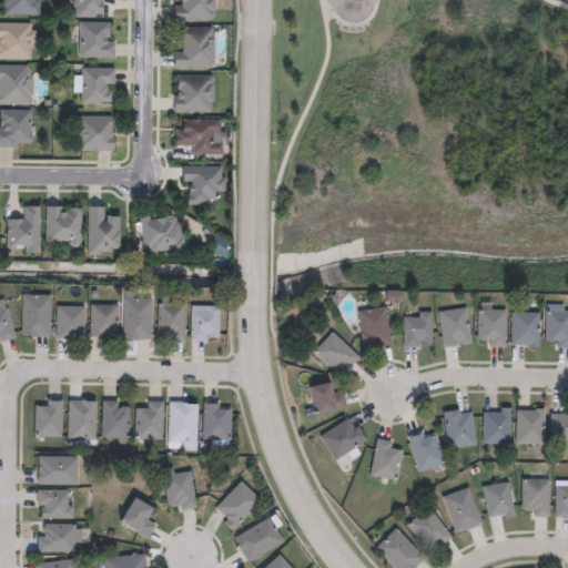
[(38,0),(38,16),(1,16),(1,0),(38,0)]
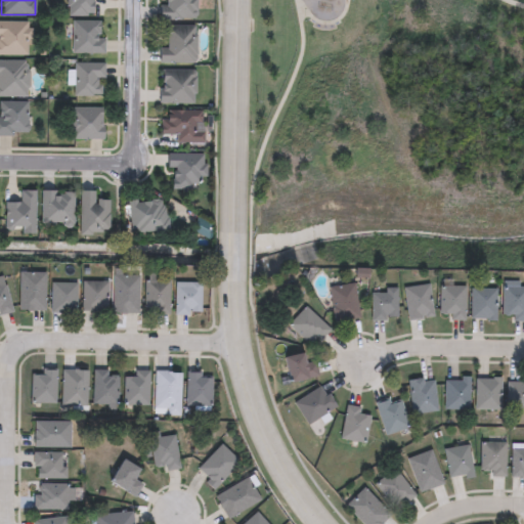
[(68,15),(68,0),(94,0),(94,15),(68,15)]
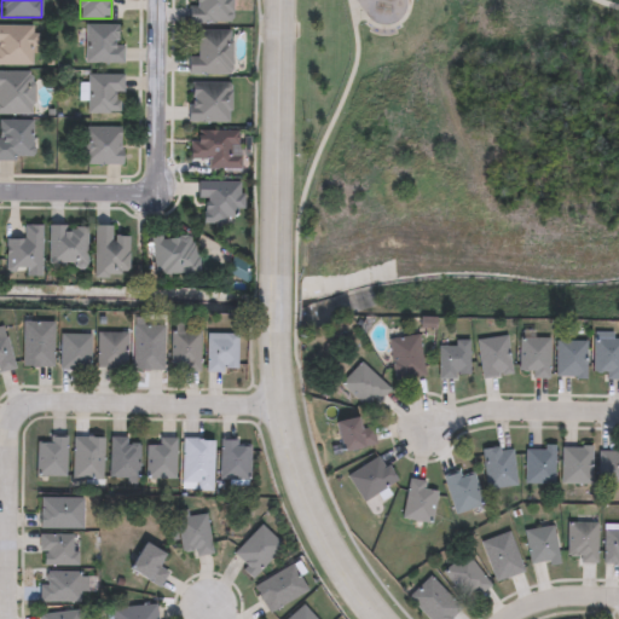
[(232,0),(232,24),(190,24),(190,0),(232,0)]
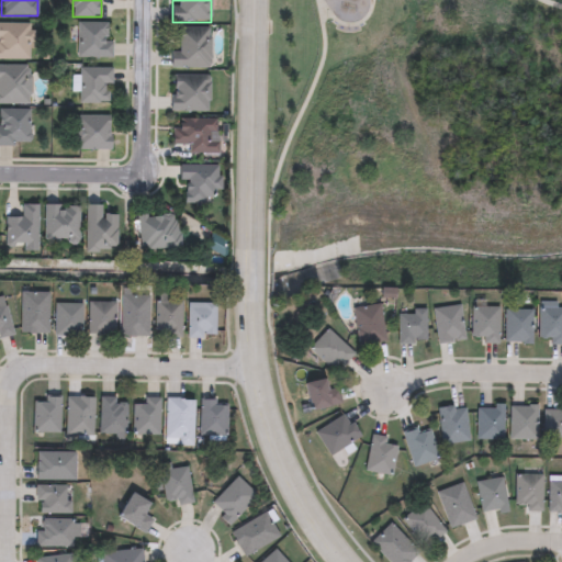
[(0,23),(31,23),(31,59),(0,59),(0,23)]
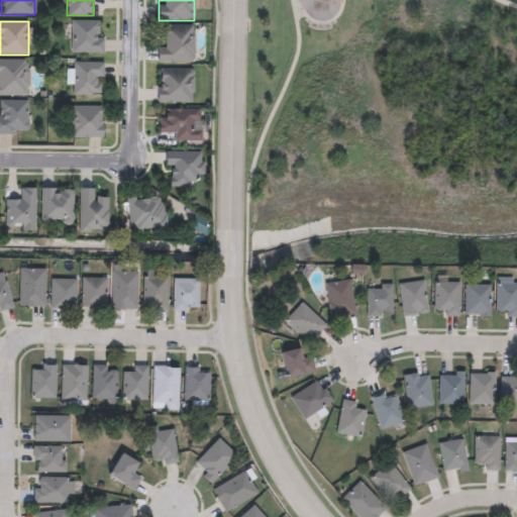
[(72,21),(101,21),(101,53),(72,53),(72,21)]
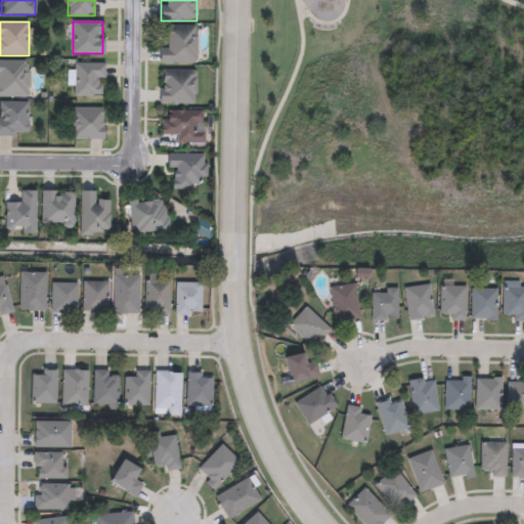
[(159,63),(159,50),(166,50),(166,26),(195,26),(195,63),(159,63)]
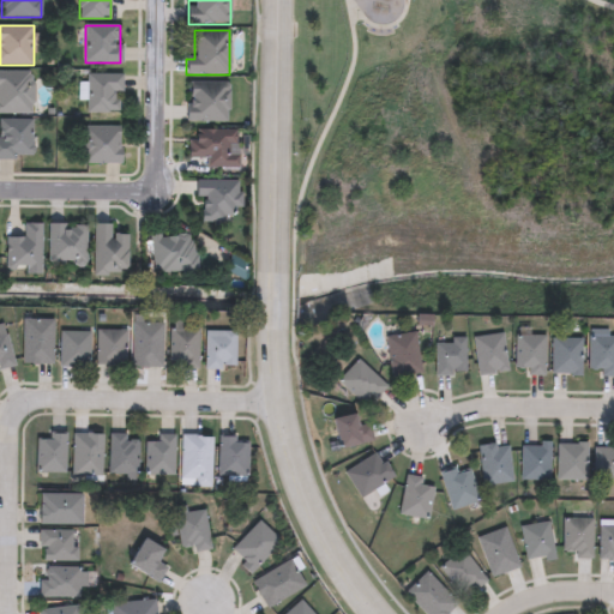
[(34,114),(0,114),(0,72),(34,72),(34,114)]
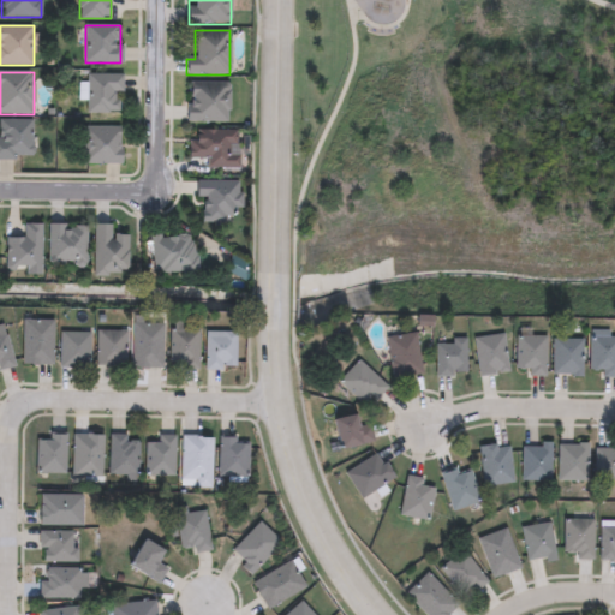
[(123,75),(123,112),(87,112),(87,75),(123,75)]
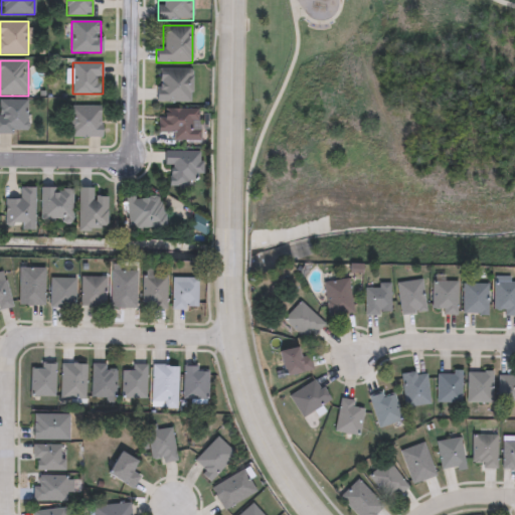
[(191,69),(191,103),(157,102),(157,69),(191,69)]
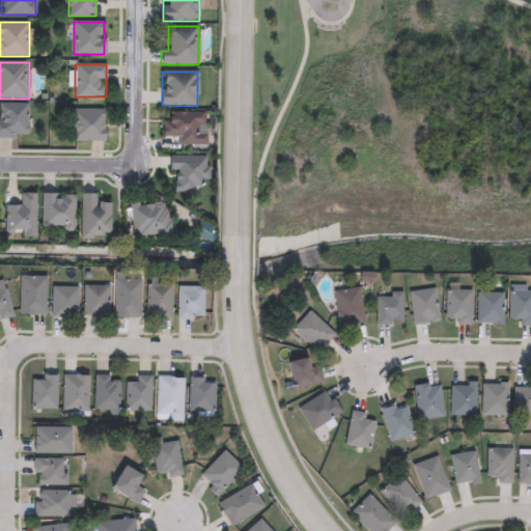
[(0,104),(27,104),(27,138),(0,138),(0,104)]
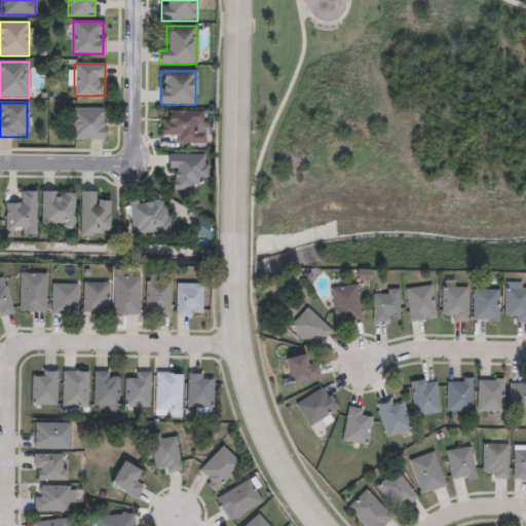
[(103,108),(103,141),(69,141),(69,108),(103,108)]
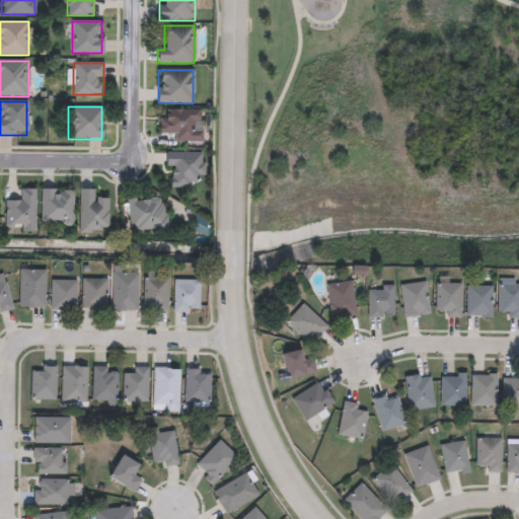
[(173,142),(173,136),(159,136),(159,110),(199,110),(199,142),(173,142)]
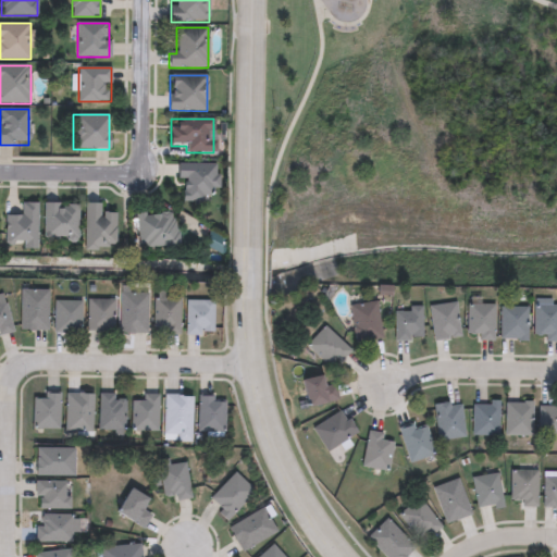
[(180,163),(217,163),(217,189),(209,189),(209,201),(180,201),(180,163)]
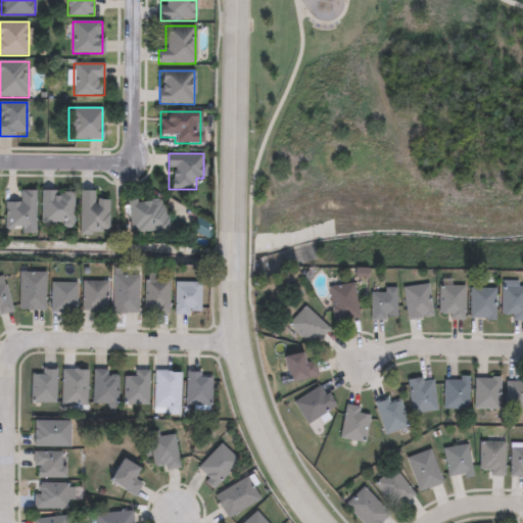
[(35,190),(35,232),(4,232),(4,202),(19,202),(19,190),(35,190)]
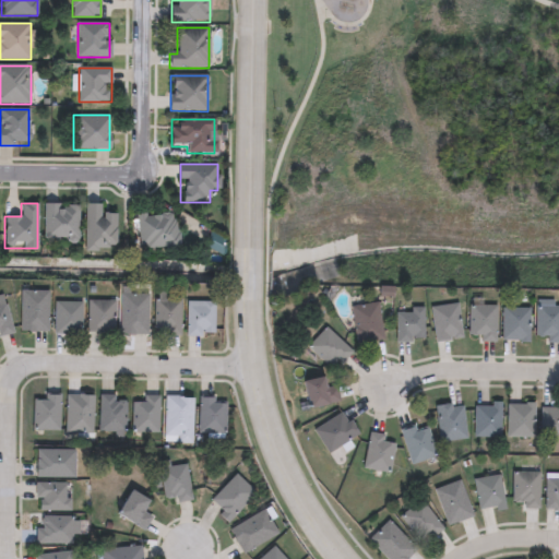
[(78,203),(78,240),(43,240),(43,203),(78,203)]
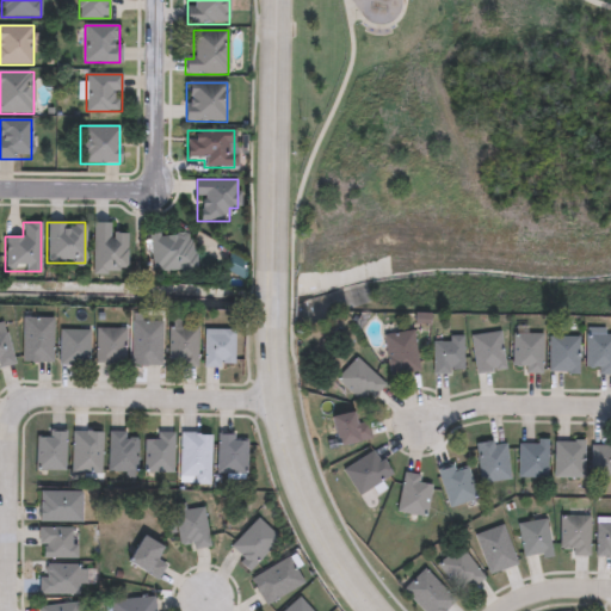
[(92,275),(92,222),(110,222),(110,234),(125,234),(125,275),(92,275)]
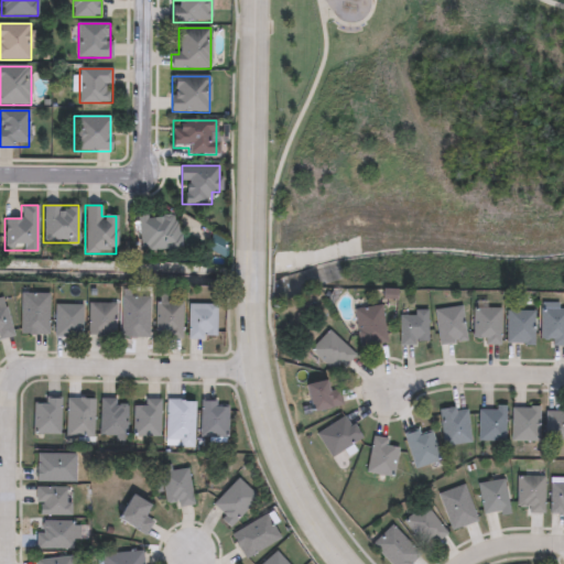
[(181,249),(142,255),(137,218),(176,213),(181,249)]
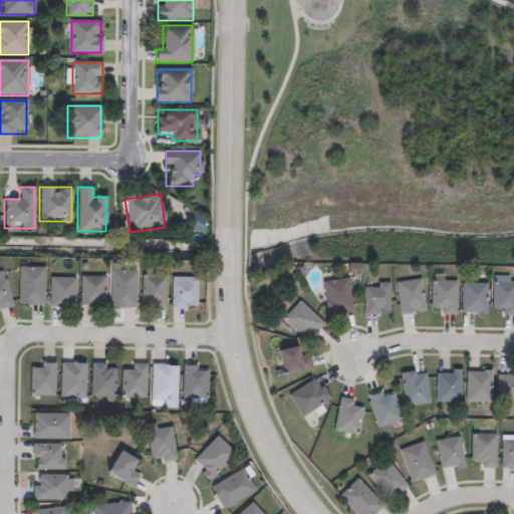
[(43,266),(43,304),(18,304),(18,266),(43,266)]
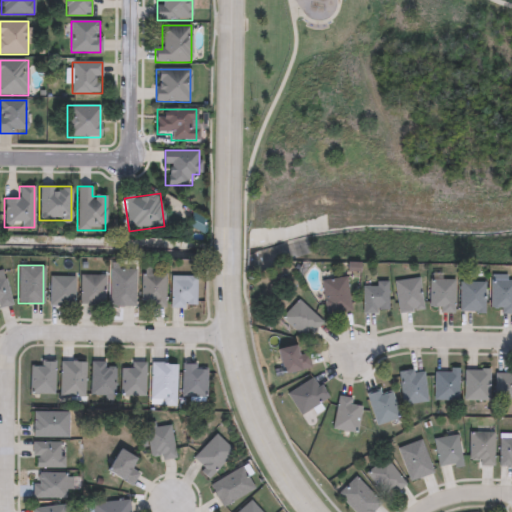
[(164,273),(164,307),(141,307),(141,268),(151,268),(151,273),(164,273)]
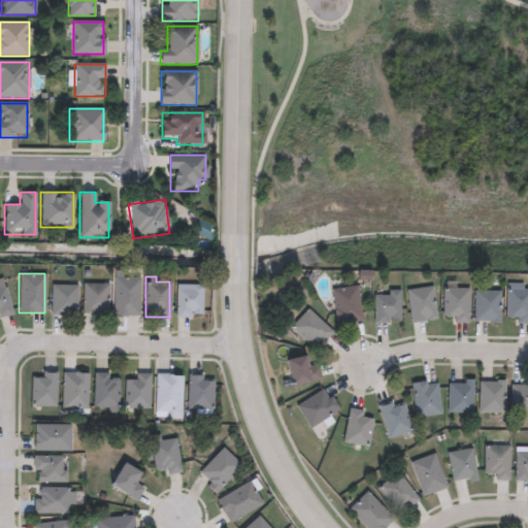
[(138,277),(138,316),(112,316),(112,277),(138,277)]
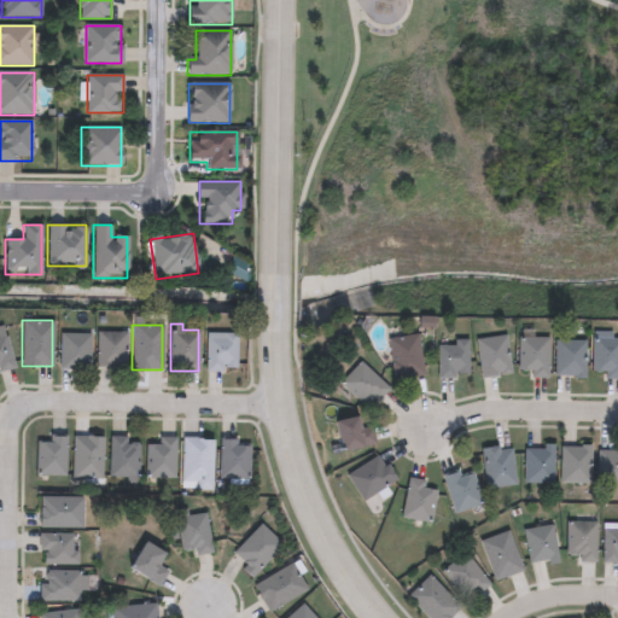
[(0,369),(0,327),(4,327),(12,368),(0,369)]
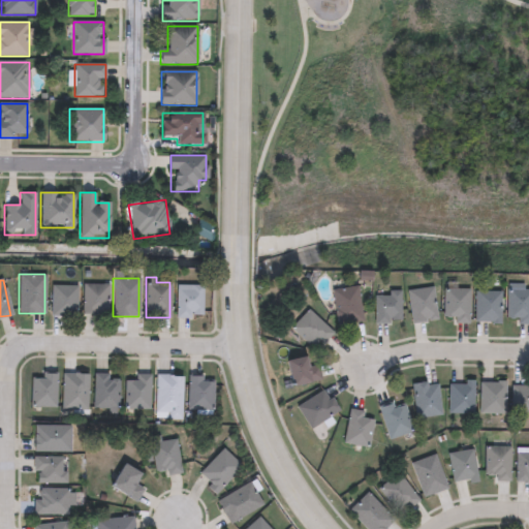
[(107,284),(107,315),(82,315),(82,284),(107,284)]
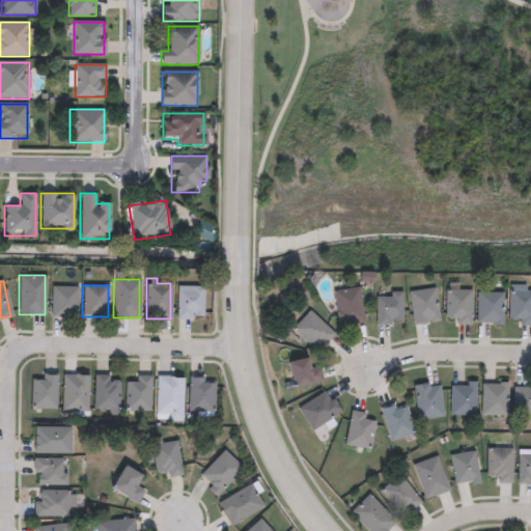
[(51,316),(51,286),(76,286),(76,316),(51,316)]
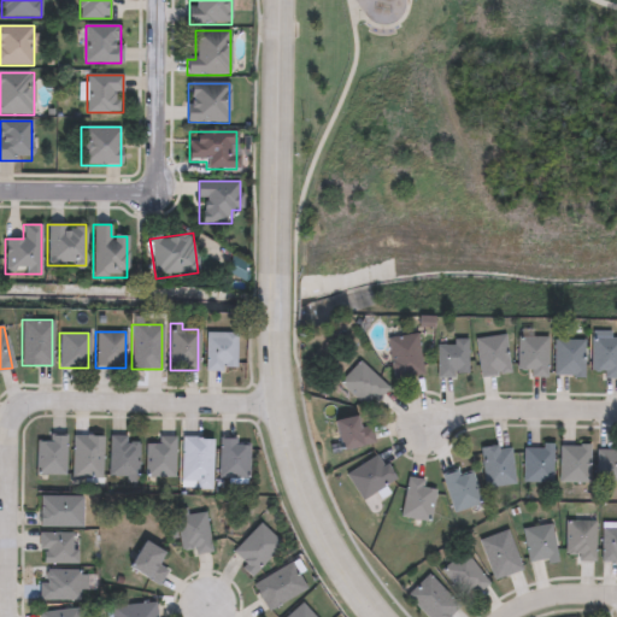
[(205,370),(205,333),(236,333),(236,370),(205,370)]
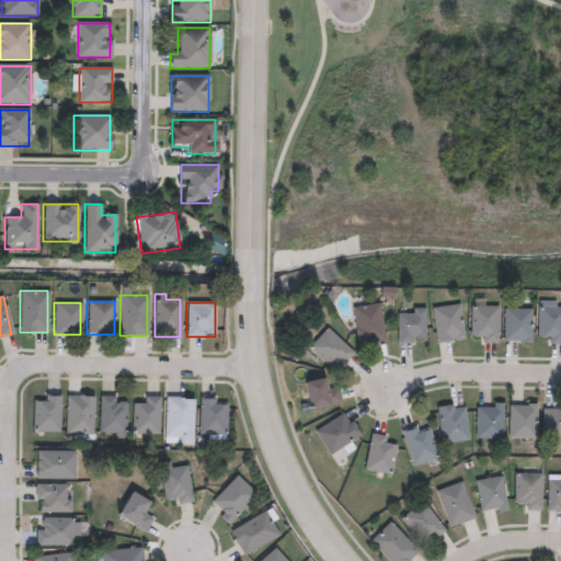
[(384,341),(356,345),(352,307),(378,304),(384,341)]
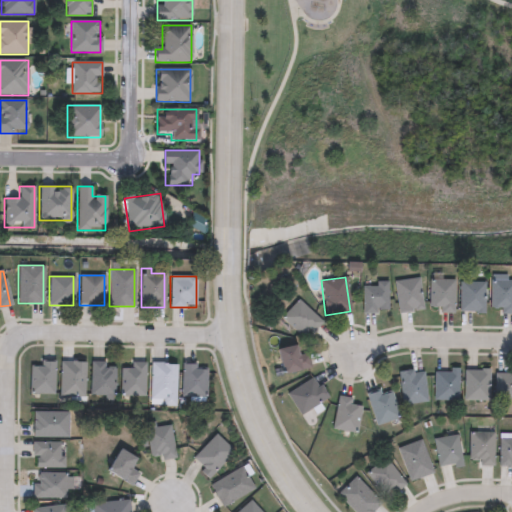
[(396,312),(395,279),(419,278),(421,311),(396,312)]
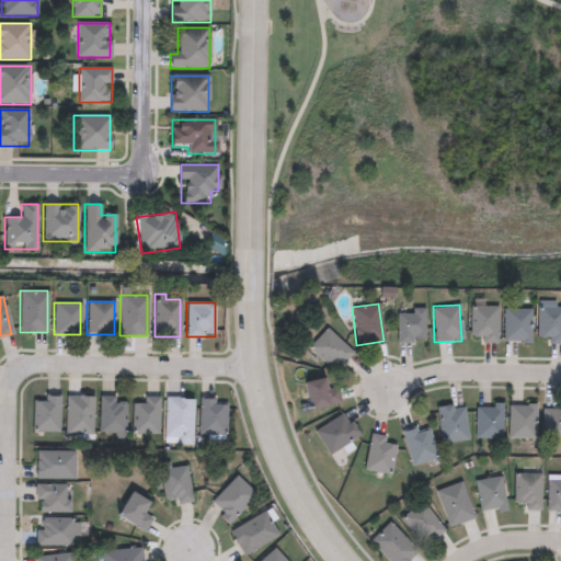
[(470,305),(496,305),(496,341),(470,341),(470,305)]
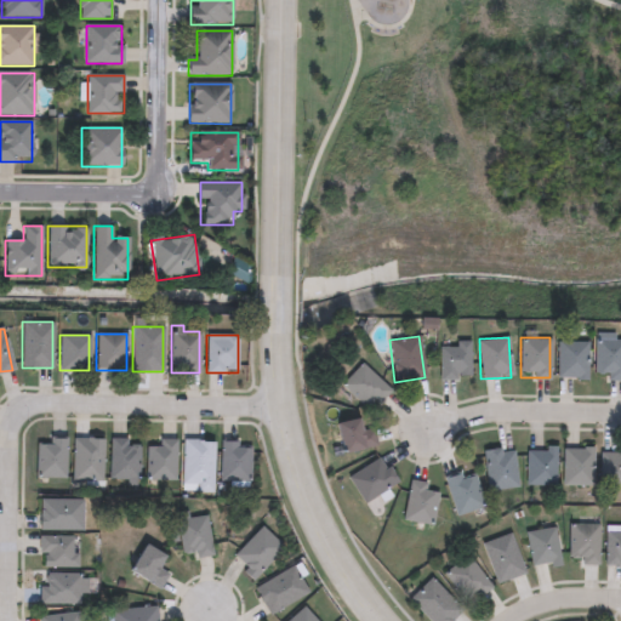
[(605,374),(594,374),(594,340),(620,340),(620,380),(605,380),(605,374)]
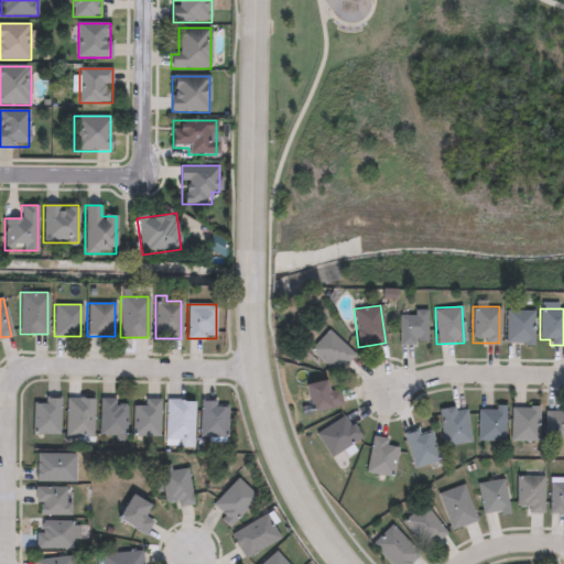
[(398,344),(398,310),(426,310),(426,344),(398,344)]
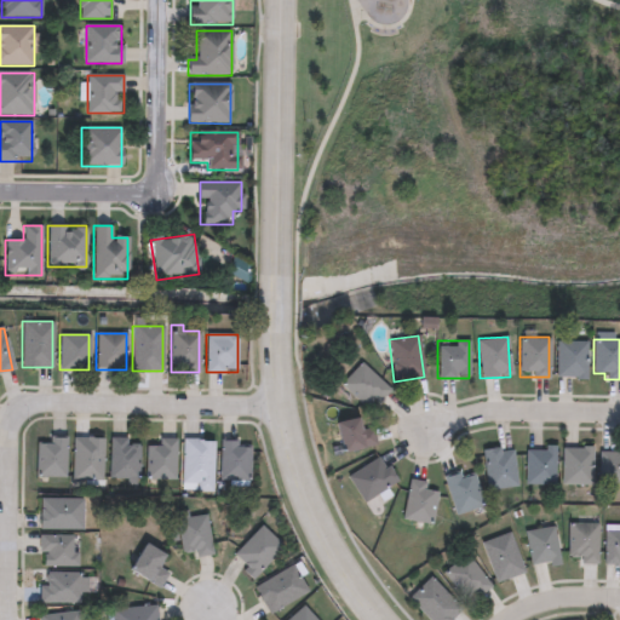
[(556,377),(556,340),(586,340),(586,377),(556,377)]
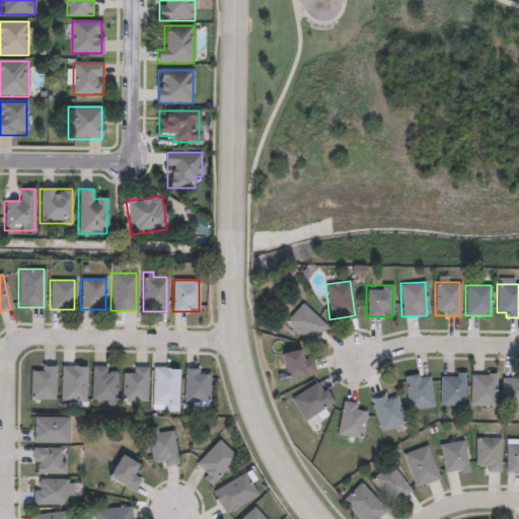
[(285,321),(302,303),(324,325),(307,344),(285,321)]
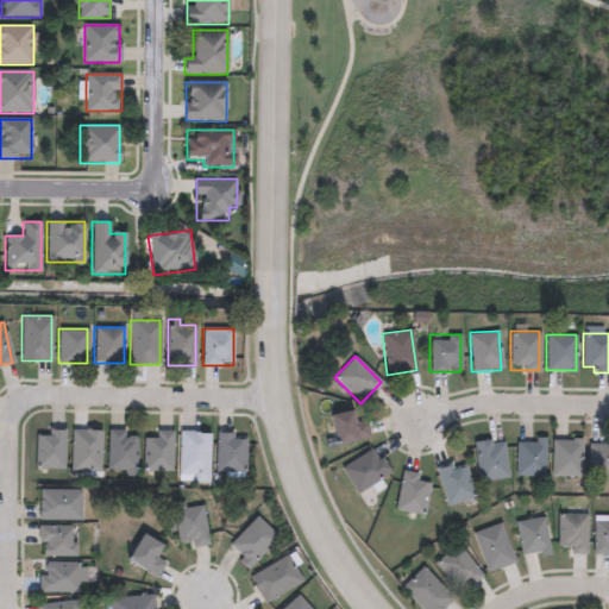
[(351,420),(368,420),(368,441),(332,441),(332,412),(351,412),(351,420)]
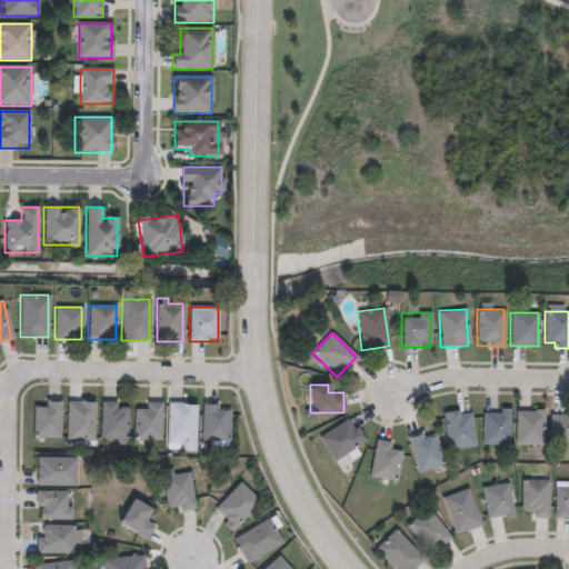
[(68,402),(95,402),(95,439),(68,439),(68,402)]
